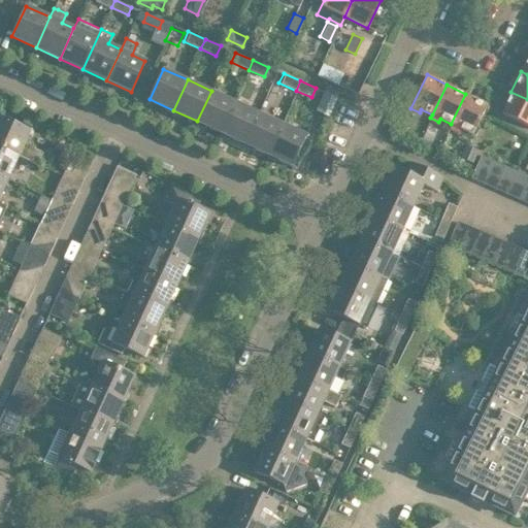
[(326,116),(335,96),(322,90),(314,110),(326,116)]
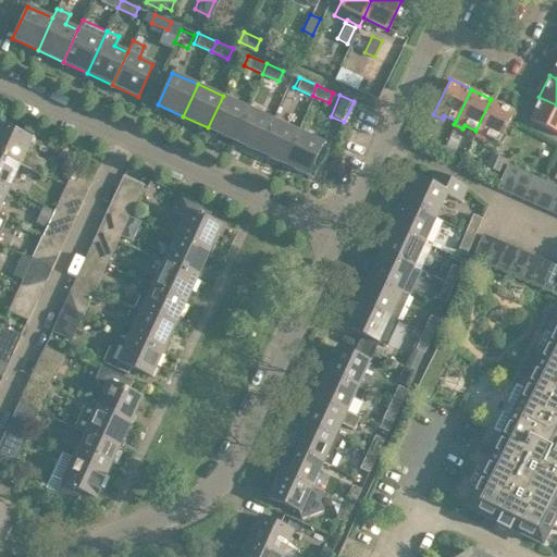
[(208,127),(233,139),(247,107),(223,96),(208,127)]
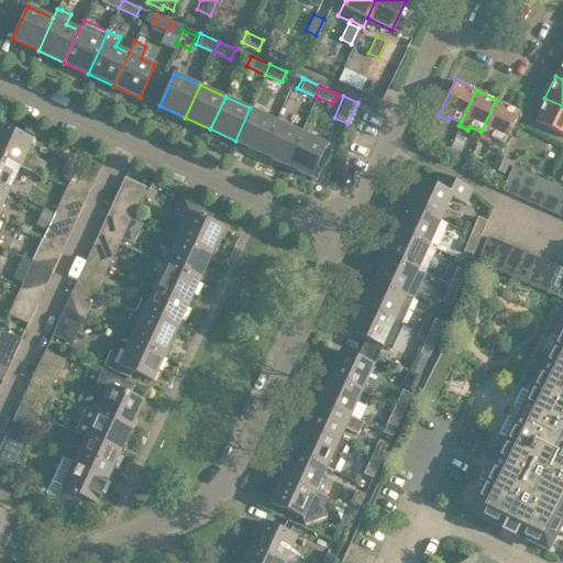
[(562,106),(544,98),(534,120),(562,133),(562,106)]
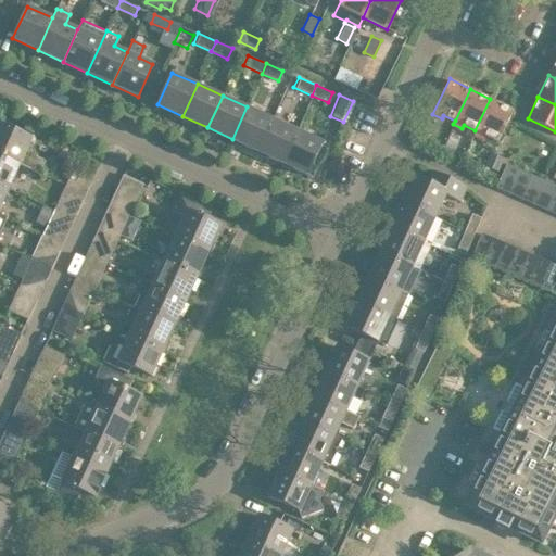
[(490,99),(475,130),(472,135),(482,139),(484,135),(497,141),(513,110),(490,99)]
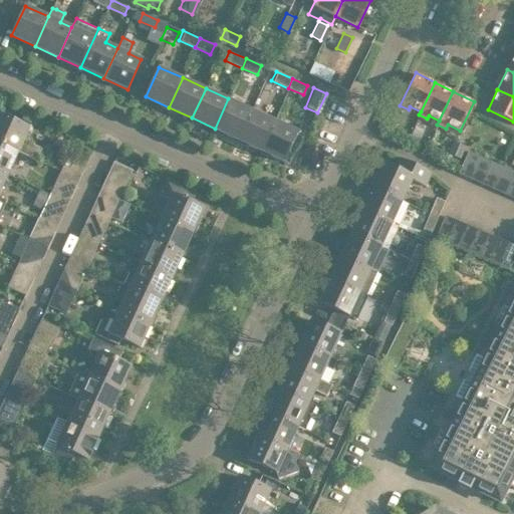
[(215,129),(238,139),(251,109),(228,98),(215,129)]
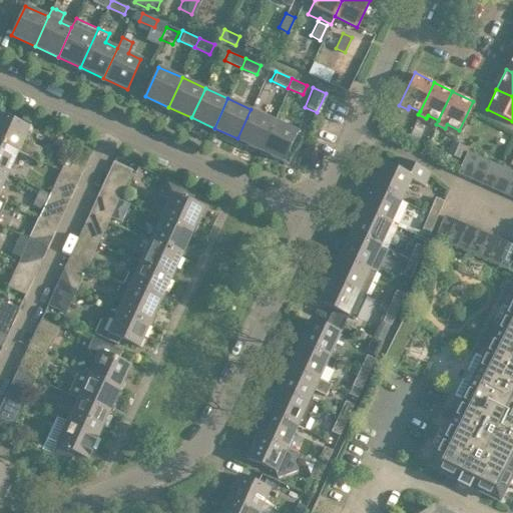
[(237,138),(261,149),(274,120),(250,109),(237,138)]
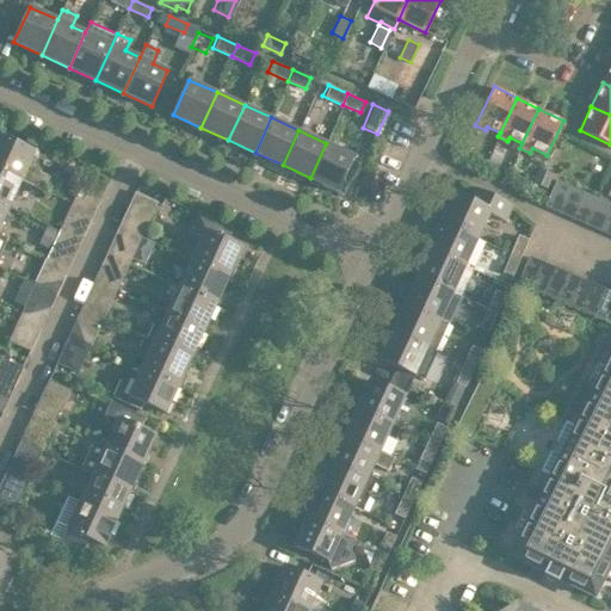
[(0,170),(20,180),(42,190),(49,176),(28,166),(34,152),(0,136),(0,170)]
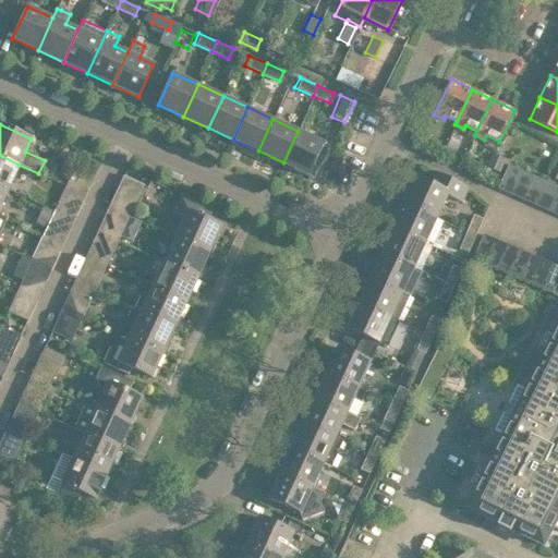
[(298,131),(283,162),(308,174),(324,142),(298,131)]
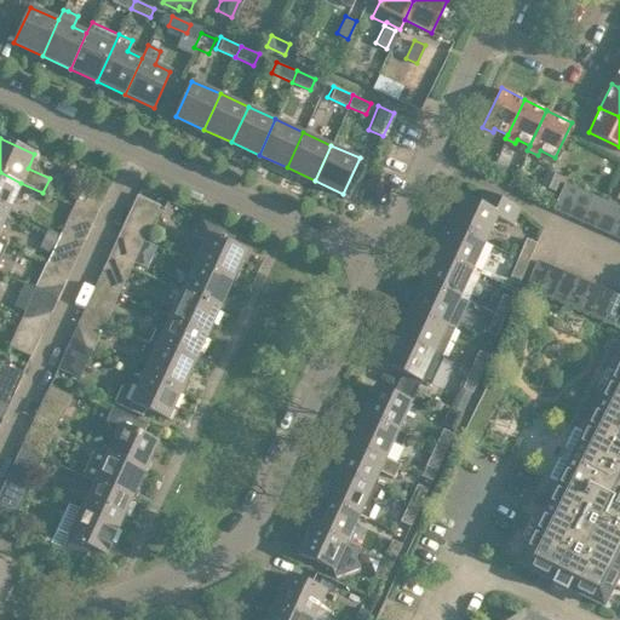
[(498,154),(494,162),(505,167),(510,159),(498,154)]
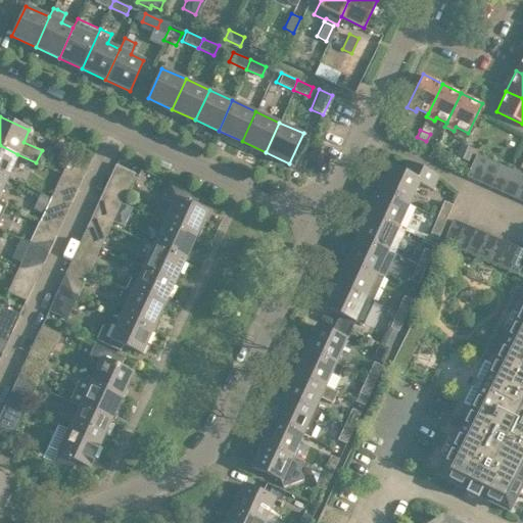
[(461,142),(455,155),(467,160),(473,148),(461,142)]
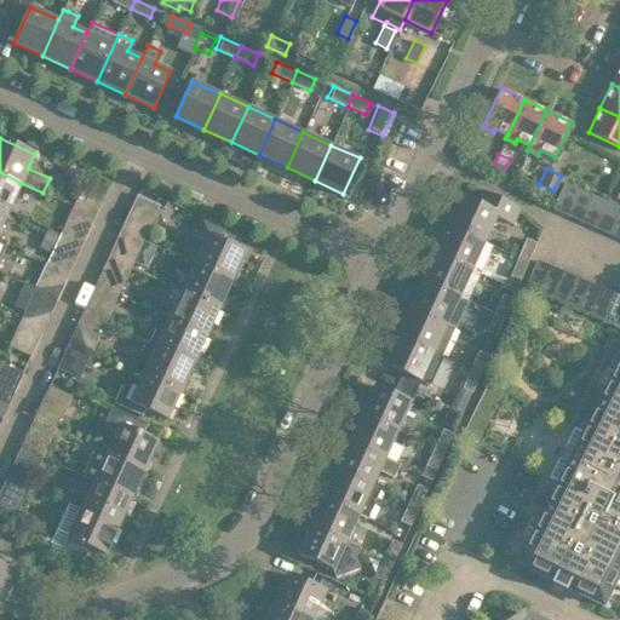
[(0,172),(0,206),(9,210),(21,183),(0,172)]
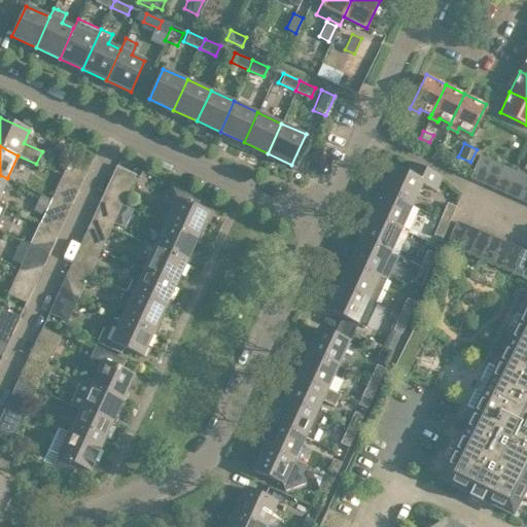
[(71,165),(94,154),(76,146),(68,163),(71,165)]
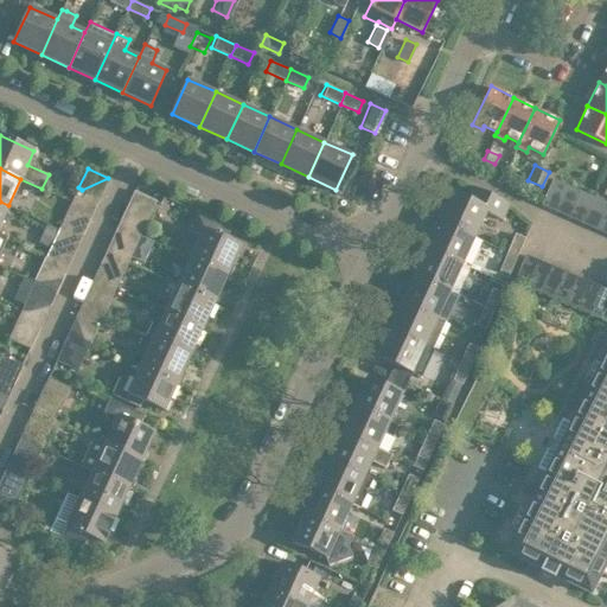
[(555,209),(566,183),(553,177),(541,203),(555,209)]
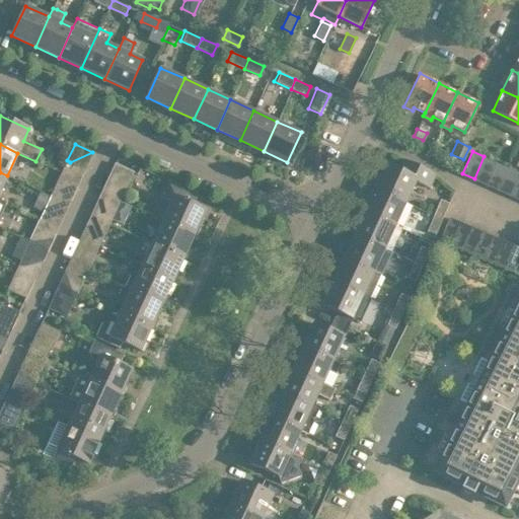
[(497,161),(484,156),(474,178),(486,184),(497,161)]
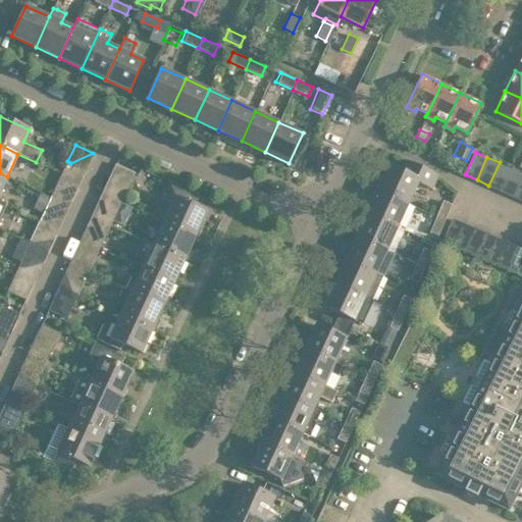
[(433,189),(439,175),(408,161),(403,171),(389,165),(378,189),(410,203),(419,181),(433,189)]
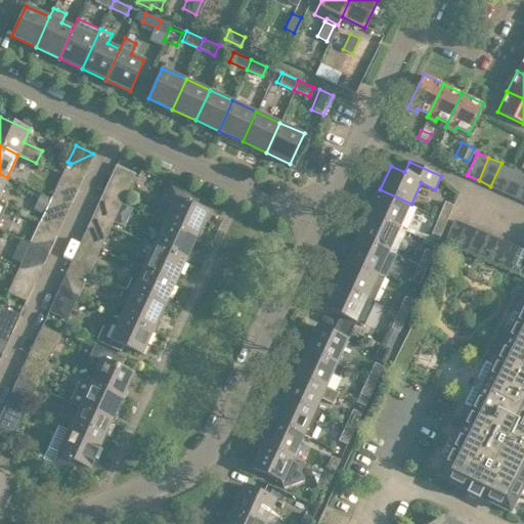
[(514,169),(503,164),(501,163),(490,186),(503,191),(514,169)]
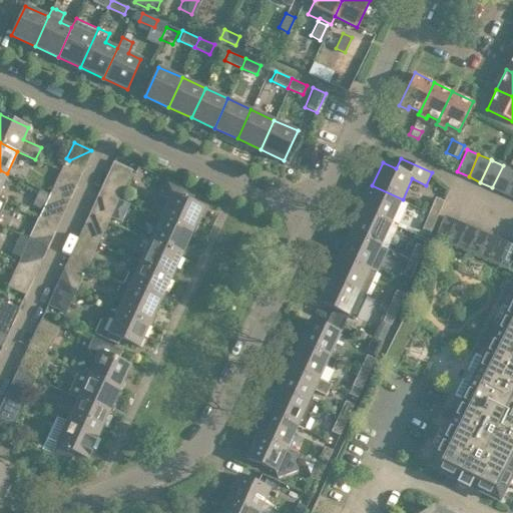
[(131,168),(113,161),(120,182),(125,184),(131,168)]
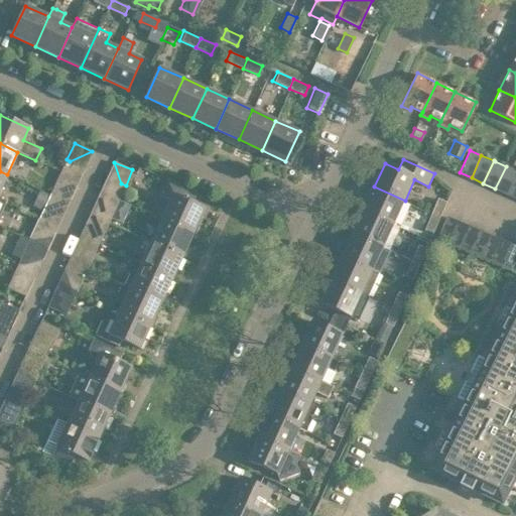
[(515,173),(515,170),(506,166),(495,188),(507,194),(515,173)]
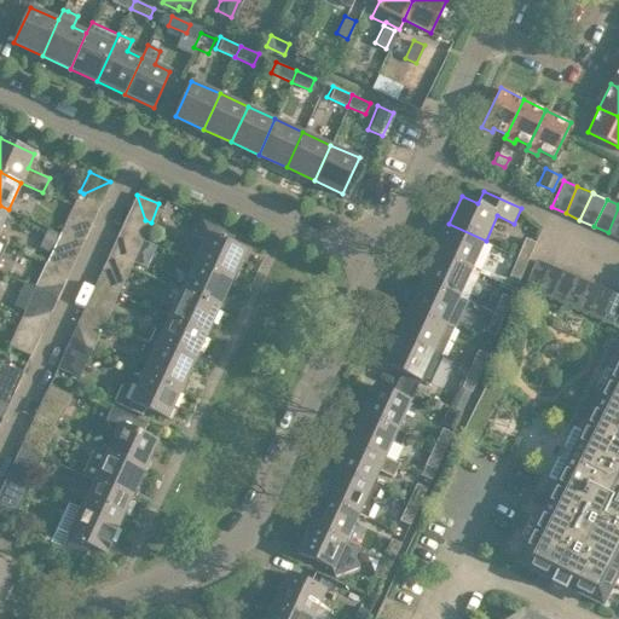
[(618,208),(608,232),(618,237),(618,208)]
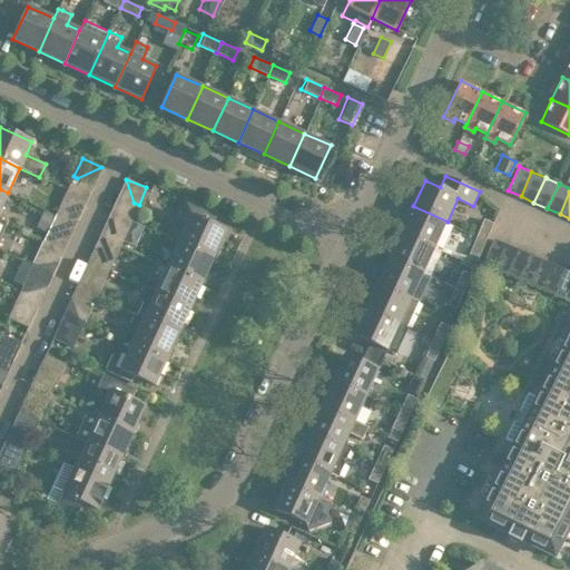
[(226,231),(212,224),(217,212),(184,196),(174,216),(188,222),(179,241),(214,256),(226,231)]
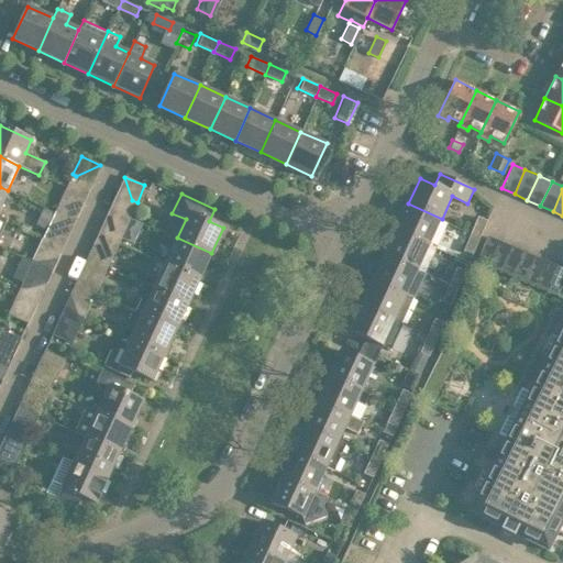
[(63,207),(69,219),(77,216),(84,201),(79,199),(63,207)]
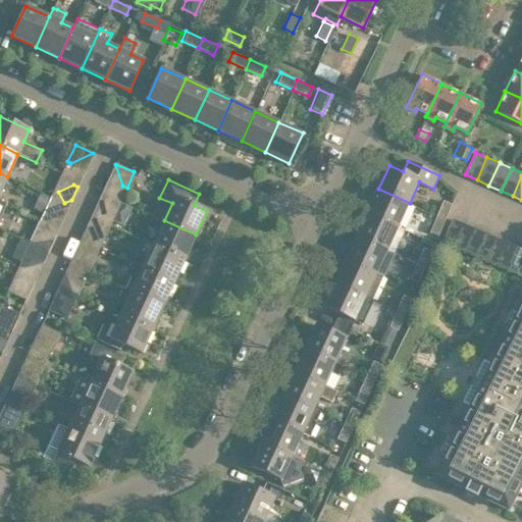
[(368,211),(399,225),(410,203),(378,189),(368,211)]
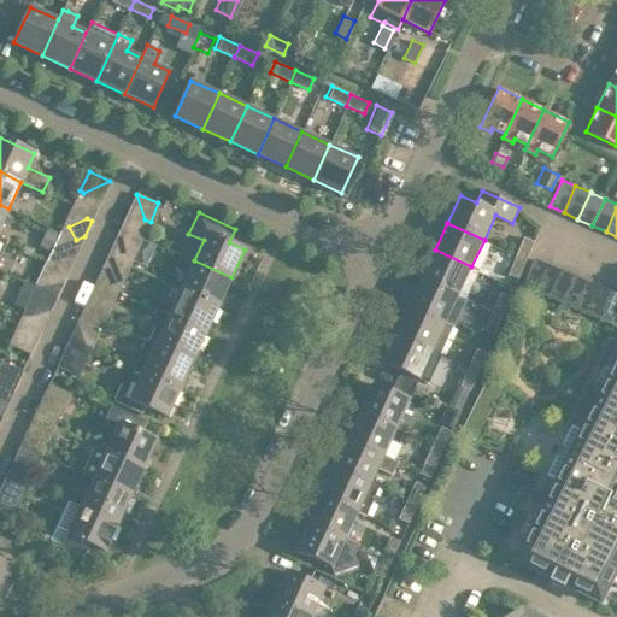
[(39,246),(52,251),(54,246),(60,233),(47,227),(39,246)]
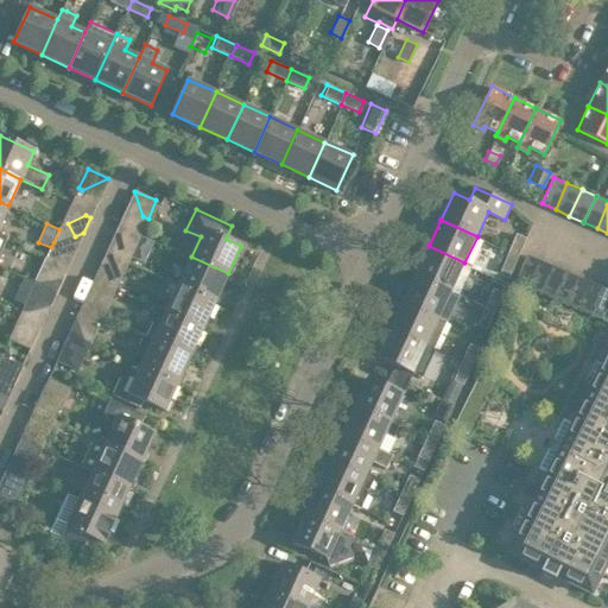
[(59,229),(54,242),(57,245),(75,236),(68,223),(61,227),(59,229)]
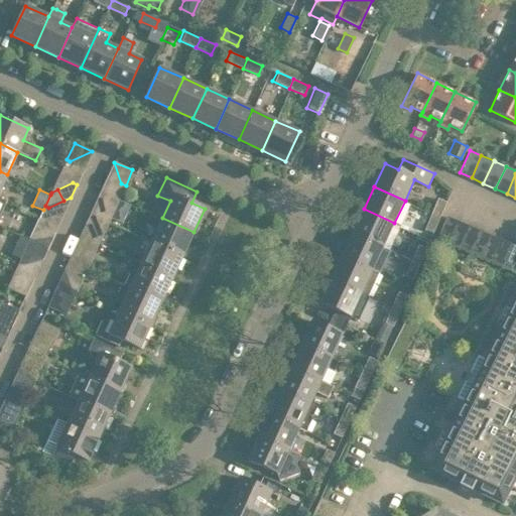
[(99,196),(93,209),(95,217),(107,211),(102,198),(99,196)]
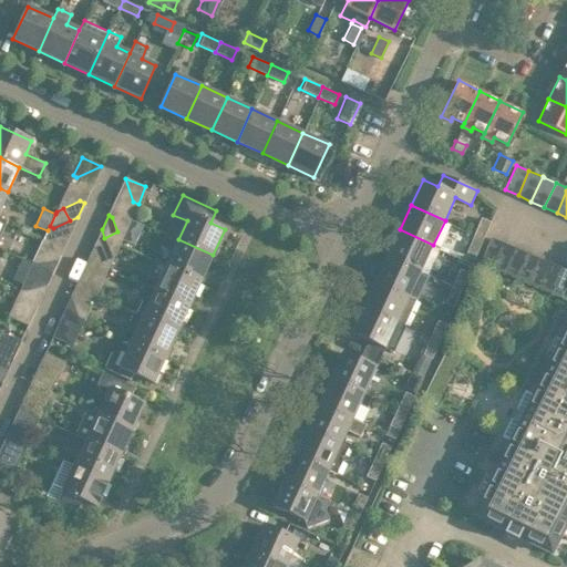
[(475,234),(484,238),(492,222),(483,217),(475,234)]
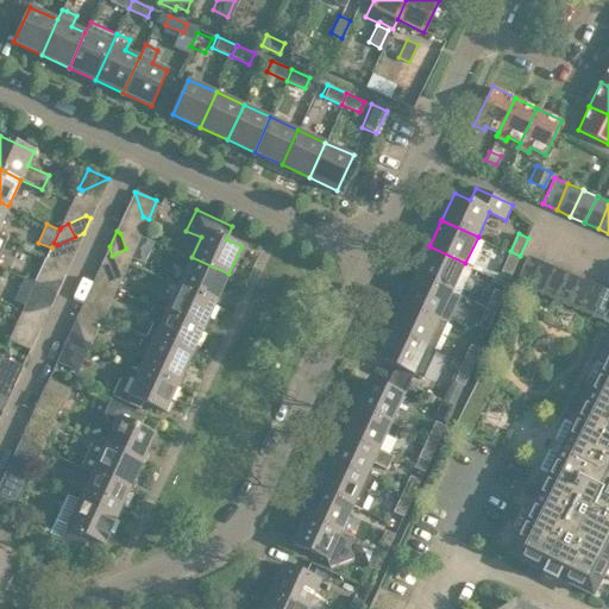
[(416,274),(453,290),(465,263),(429,246),(416,274)]
